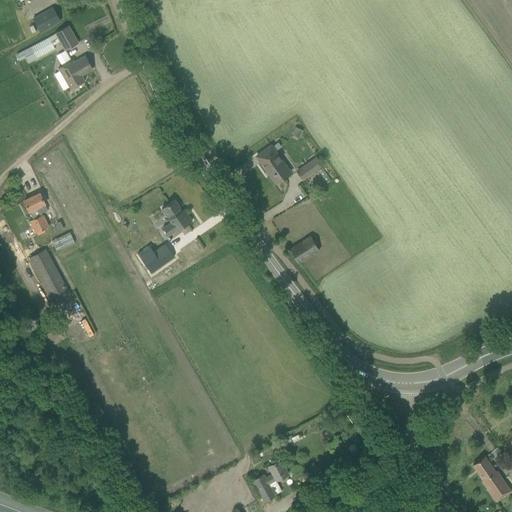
[(53,8),(33,19),(41,32),(60,21),(53,8)]
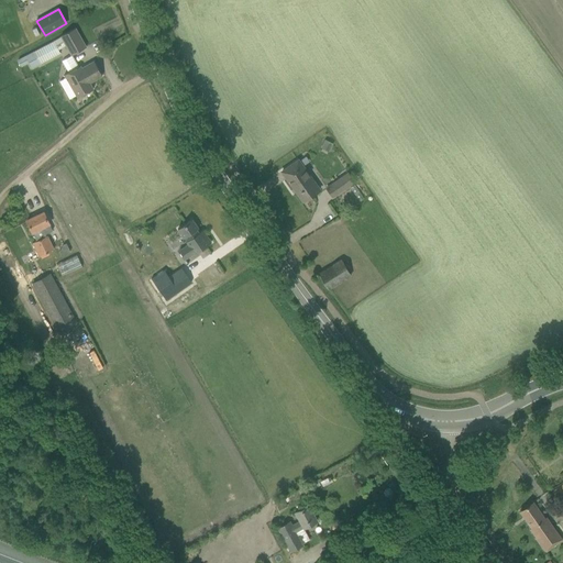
[(33,52),(40,65),(59,54),(58,51),(65,46),(70,56),(73,55),(86,47),(75,28),(66,33),(59,36),(61,37),(53,41),(33,52)]
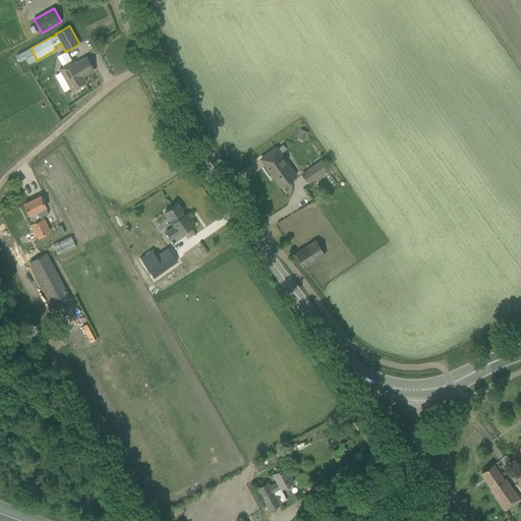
[(23,52),(16,56),(19,62),(26,58),(23,52)]
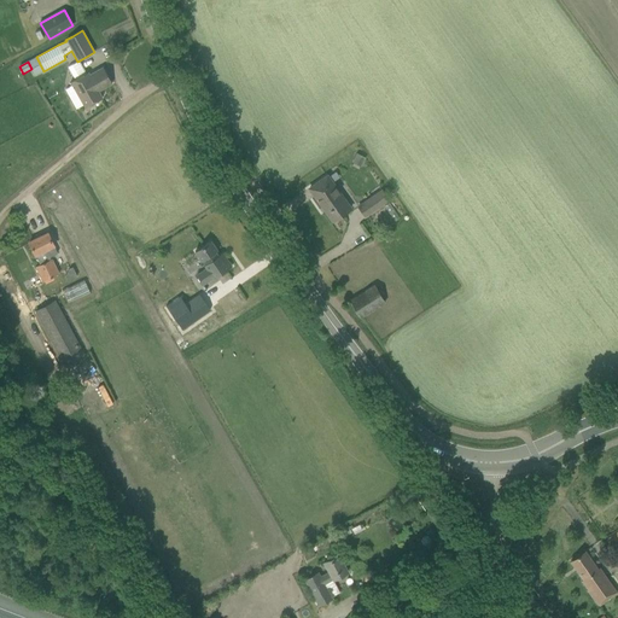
[(73,86),(65,89),(76,109),(83,105),(86,108),(103,98),(98,91),(112,83),(103,68),(89,75),(88,73),(70,82),(73,86)]
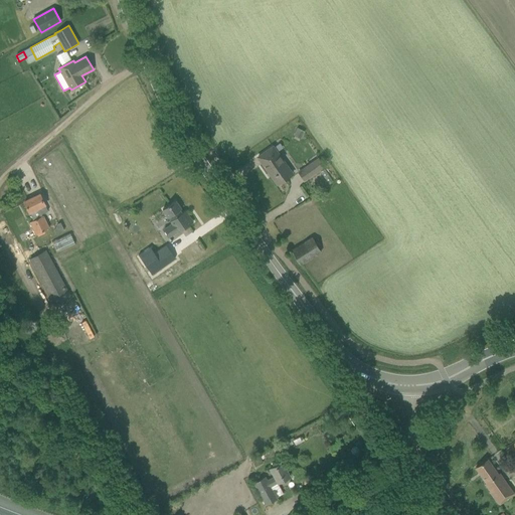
[(297,128),(293,135),(301,139),(305,132),(297,128)]
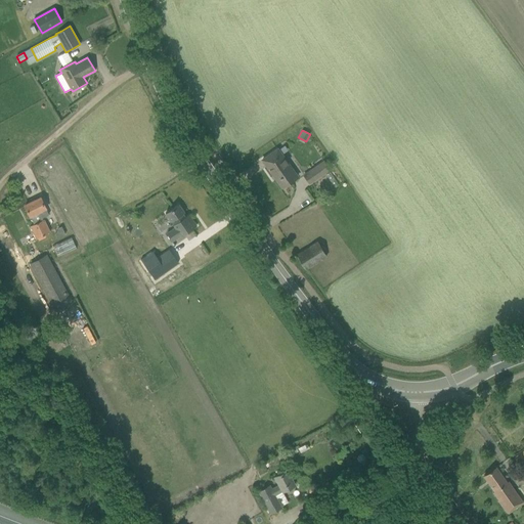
[(262,160),(282,187),(297,177),(277,149),(262,160)]
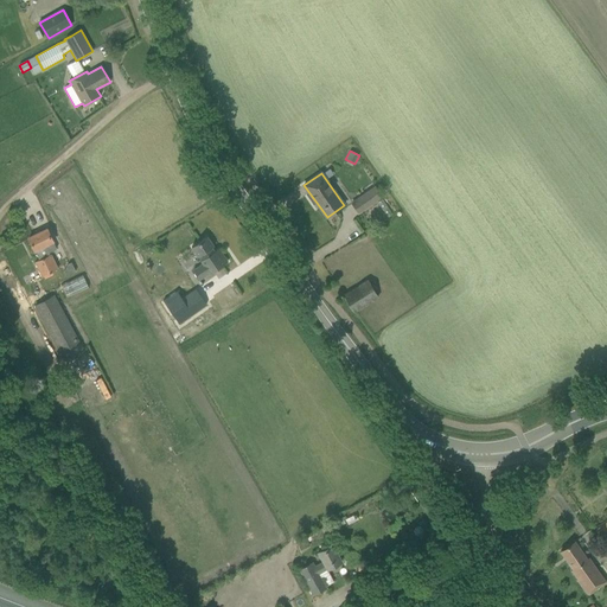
[(352,203),(358,212),(382,196),(376,187),(352,203)]
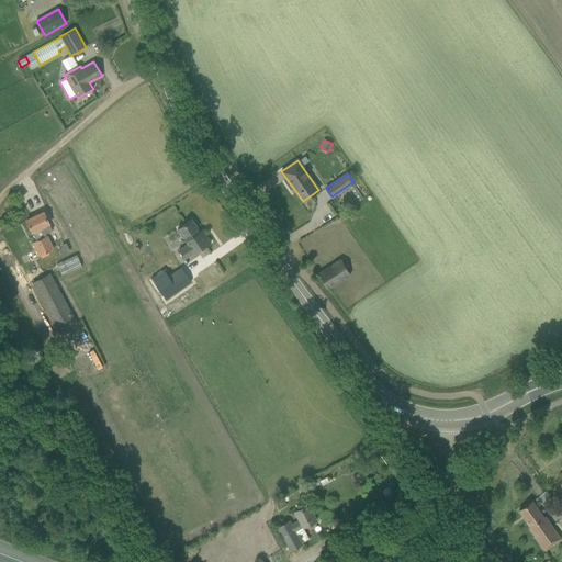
[(32,243),(40,256),(49,250),(54,249),(47,236),(46,236),(45,234),(52,231),(43,212),(25,221),(30,228),(31,232),(32,232),(36,240),(32,243)]
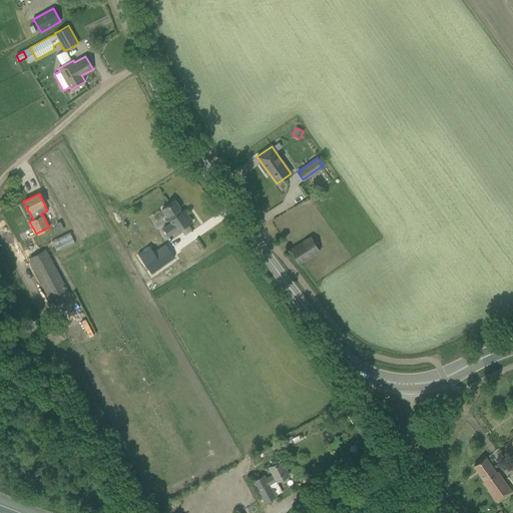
[(163,228),(168,236),(176,230),(177,231),(192,221),(184,209),(181,211),(179,208),(180,208),(174,199),(161,208),(171,222),(163,228)]
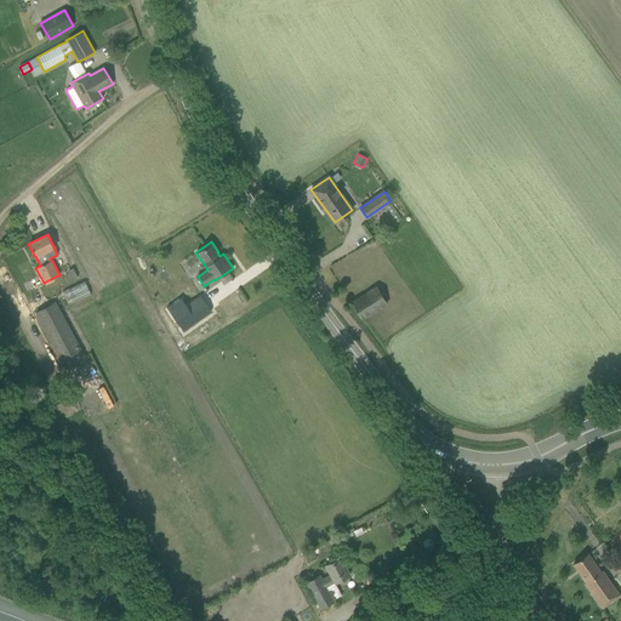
[(63,291),(69,305),(90,295),(84,281),(63,291)]
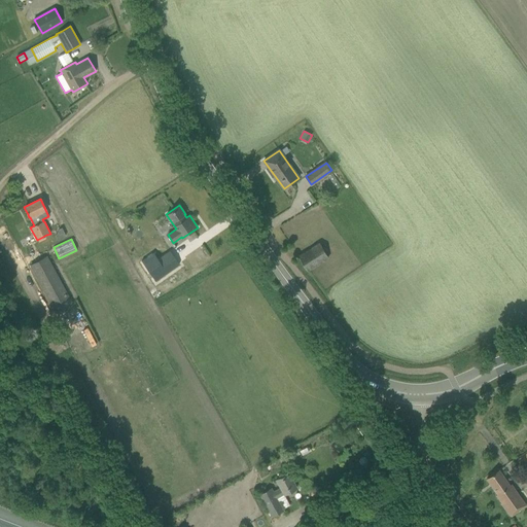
[(297,256),(307,271),(328,257),(319,243),(297,256)]
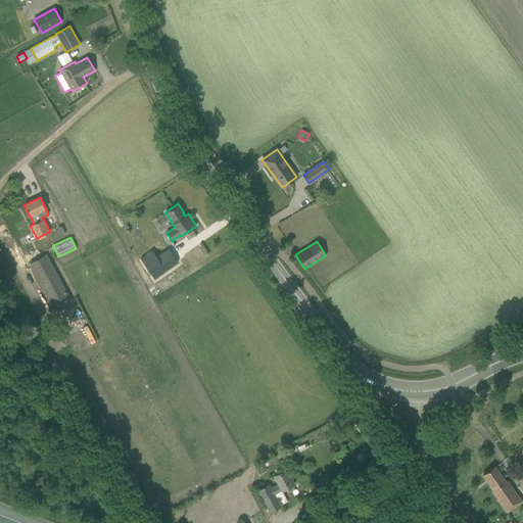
[(152,251),(141,259),(154,279),(178,263),(169,249),(160,254),(156,257),(152,251)]
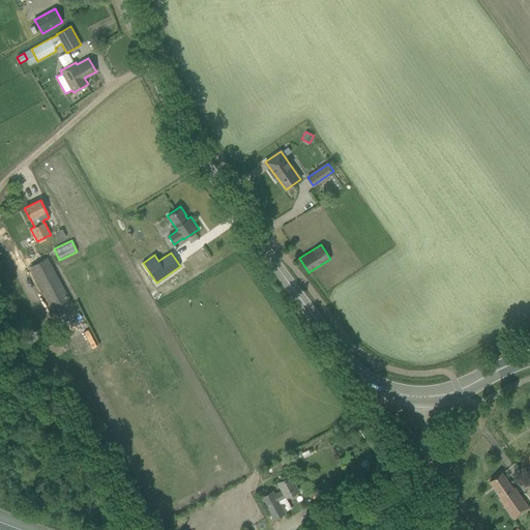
[(31,267),(56,314),(72,304),(48,258),(31,267)]
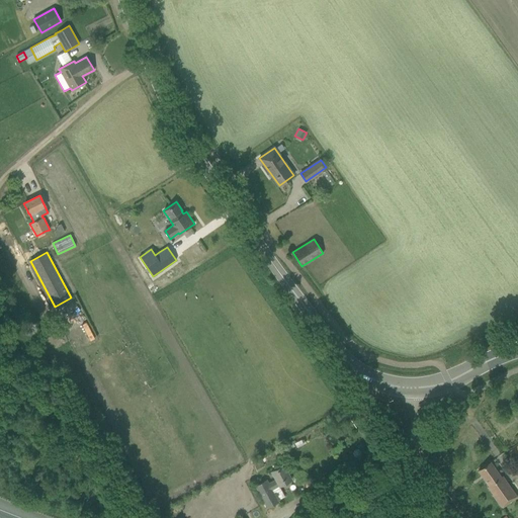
[(77,340),(69,341),(70,350),(79,349),(77,340)]
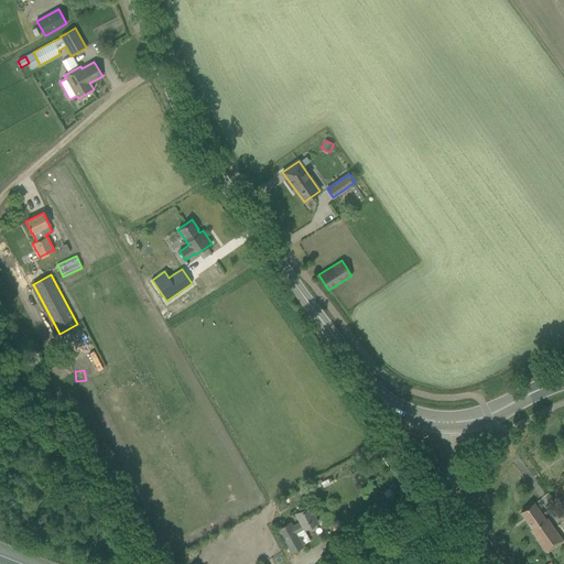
[(376,459),(383,469),(392,463),(386,453),(376,459)]
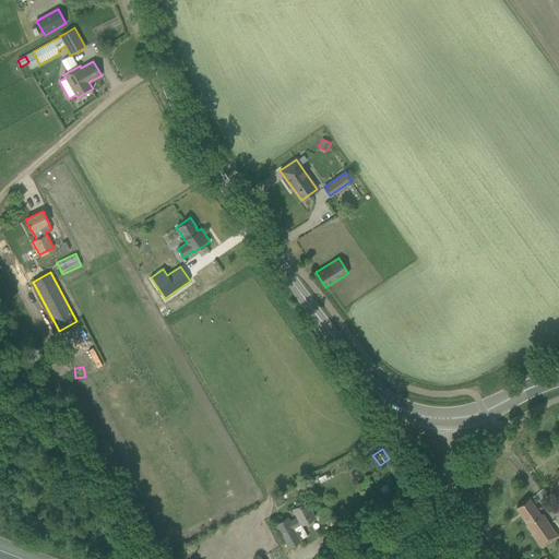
[(389,466),(396,478),(401,476),(392,464),(389,466)]
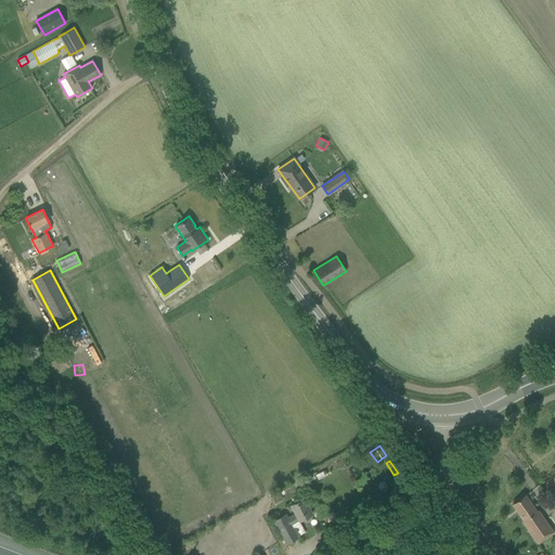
[(554,477),(544,485),(550,493),(554,489),(554,477)]
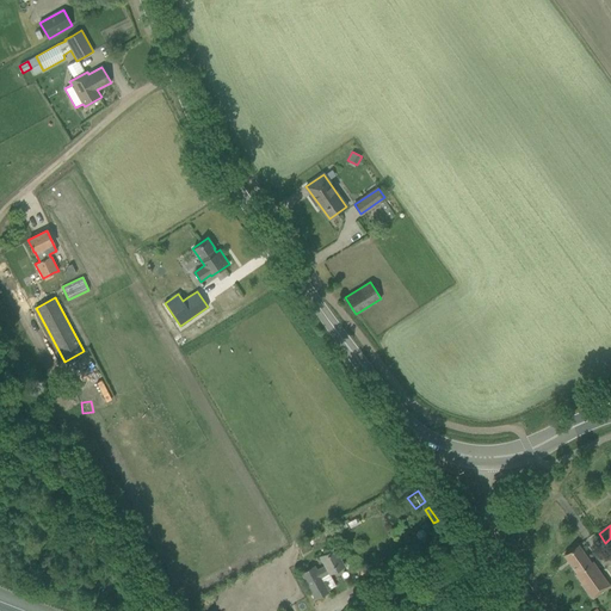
[(308,542),(298,547),(303,554),(312,549),(308,542)]
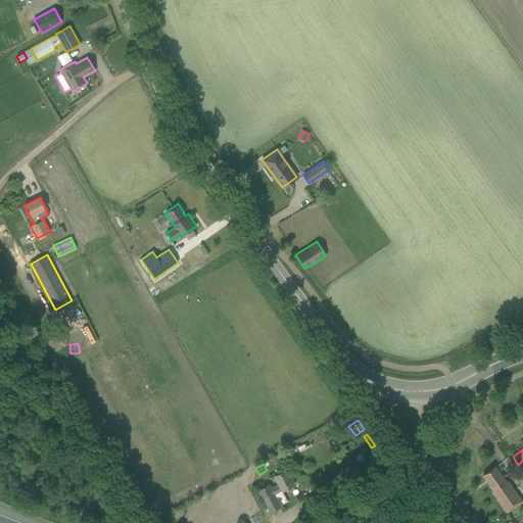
[(495,467),(483,475),(493,490),(492,491),(508,513),(522,502),(507,481),(506,481),(495,467)]
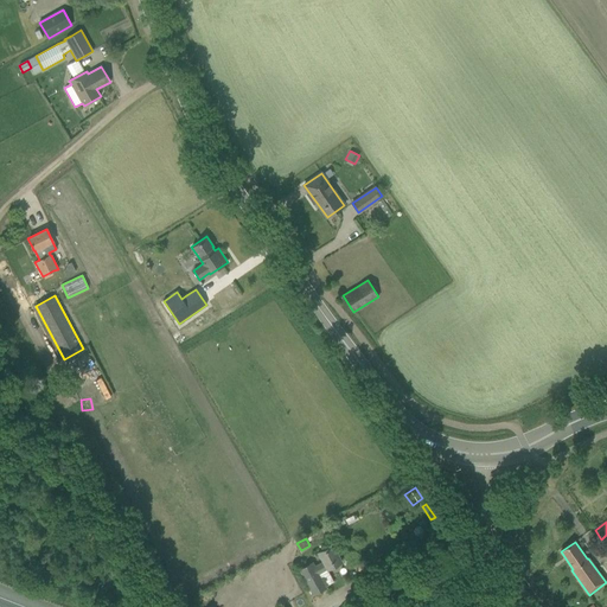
[(299,569),(312,594),(326,587),(334,582),(327,569),(342,561),(333,544),(318,553),(323,562),(314,566),(313,562),(299,569)]
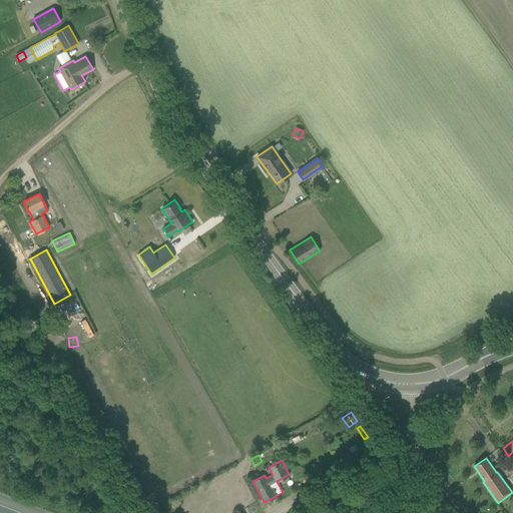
[(302,499),(292,505),(295,509),(304,503),(302,499)]
